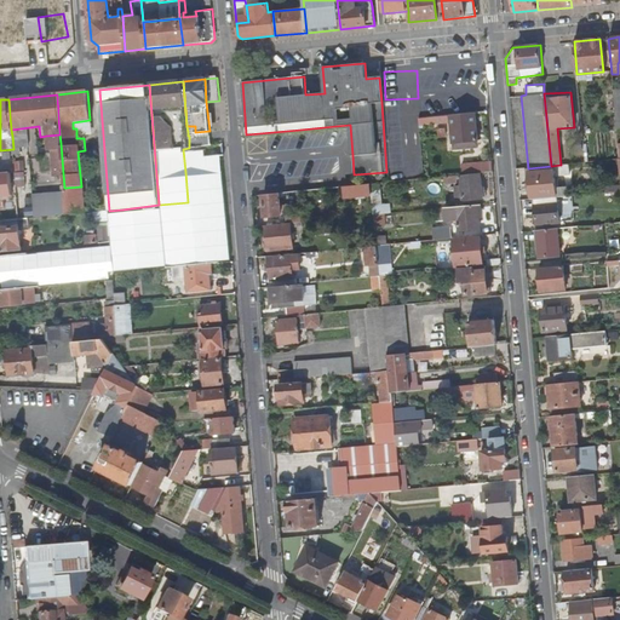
[(466,141),(474,141),(476,141),(474,114),(451,116),(453,149),(466,148),(466,141)]
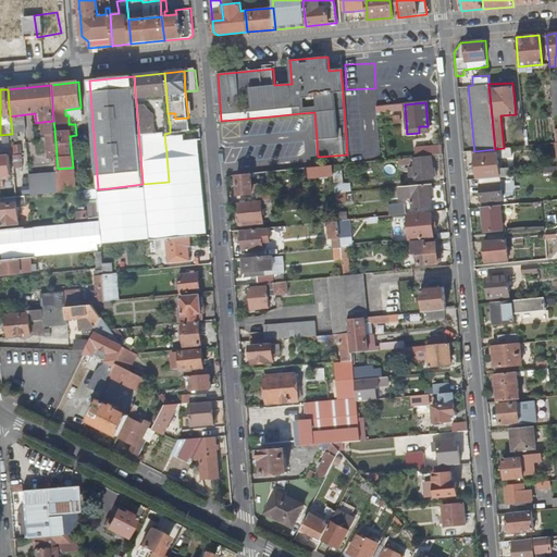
[(170,133),(186,132),(185,121),(170,122),(170,133)]
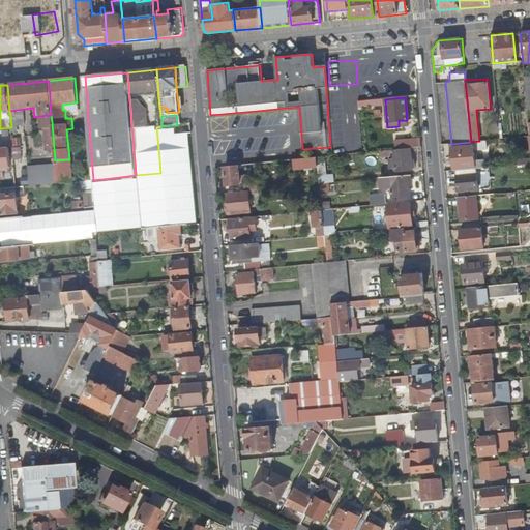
[(241,115),(242,150),(271,150),(270,115),(241,115)]
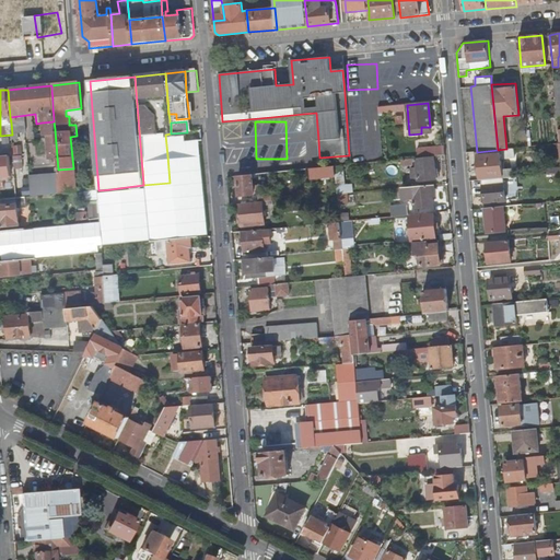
[(43,158),(45,158),(57,156),(55,129),(42,130),(41,130),(43,158)]
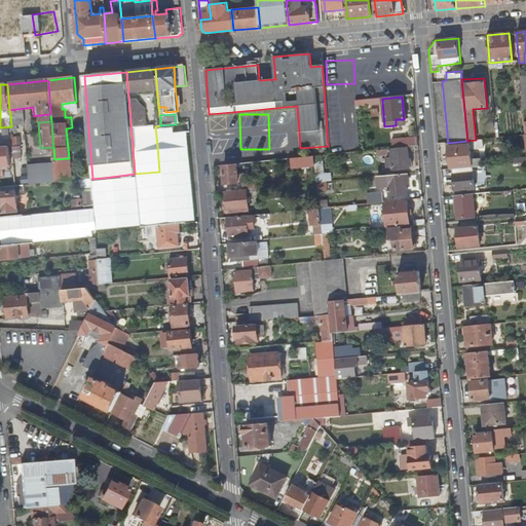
[(407,147),(417,147),(416,138),(391,140),(391,149),(407,147)]
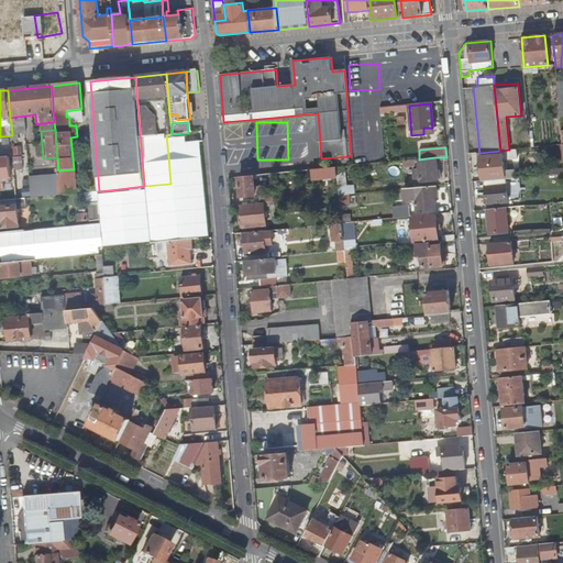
[(505,178),(515,177),(515,169),(504,170),(503,158),(516,157),(515,148),(509,150),(500,151),(479,153),(476,153),(477,166),(481,166),(482,180),(484,180),(505,178)]
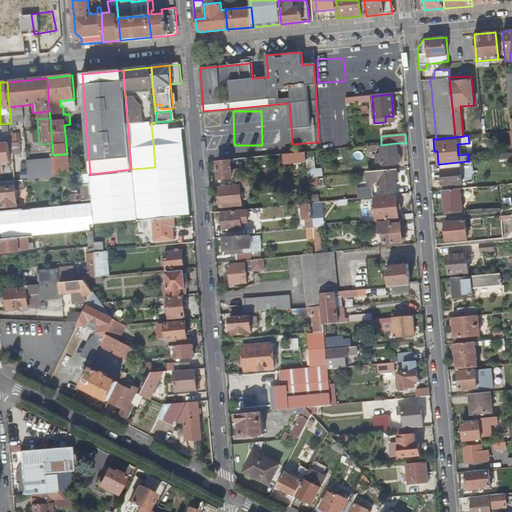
[(185,139),(153,142),(155,167),(188,163),(185,139)]
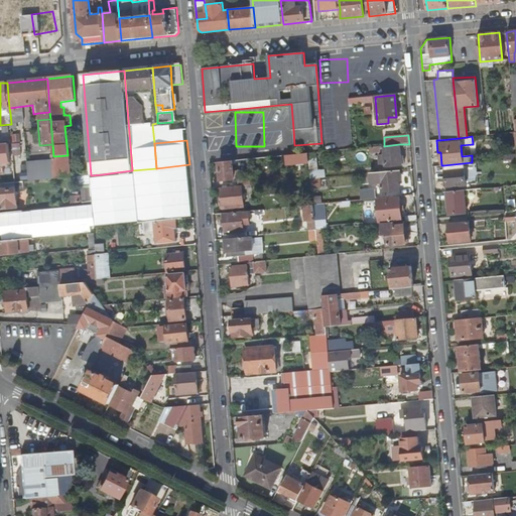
[(11,142),(0,142),(0,163),(11,163),(11,142)]
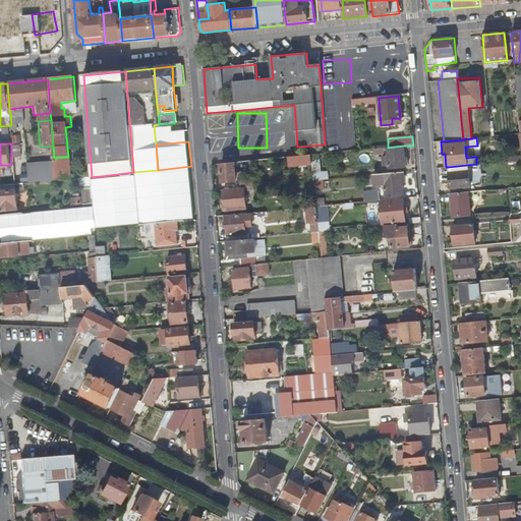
[(53,146),(42,147),(43,164),(53,163),(54,163),(54,158),(53,146)]
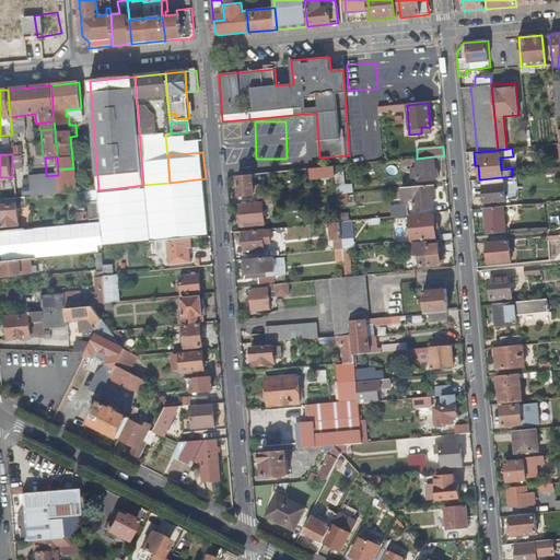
[(417,159),(416,159),(417,167),(411,167),(412,179),(418,178),(418,181),(435,179),(433,156),(417,159)]
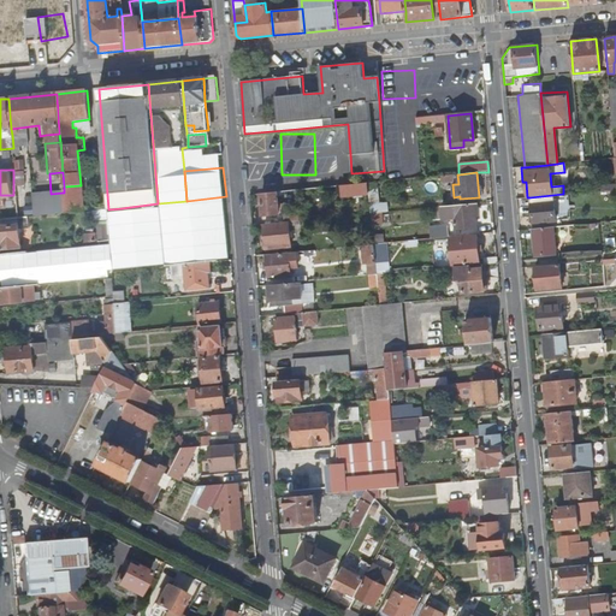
[(343,197),(368,195),(367,183),(353,184),(342,185),(343,197)]
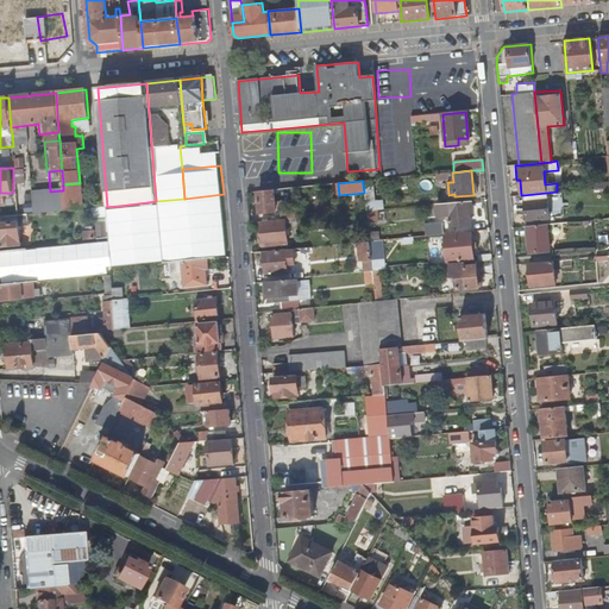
[(377,212),(382,211),(381,200),(371,200),(370,181),(363,181),(364,193),(366,213),(377,212)]
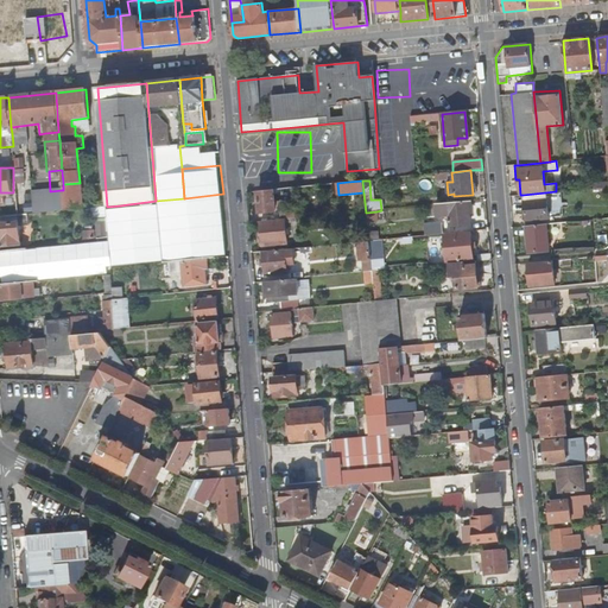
[(82,209),(80,183),(63,184),(63,190),(62,190),(63,210),(82,209)]
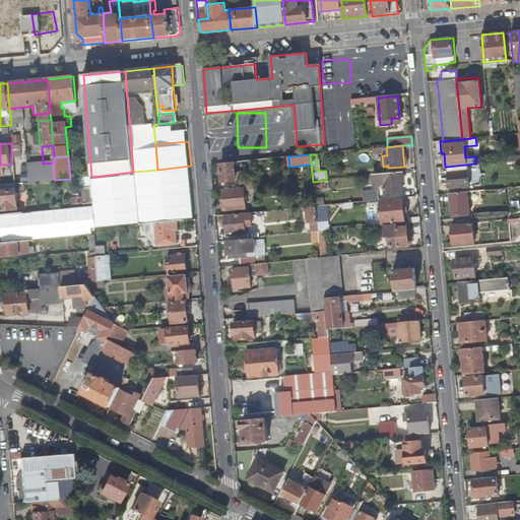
[(236,172),(235,161),(221,164),(222,181),(226,181),(226,184),(237,183),(237,180),(239,180),(243,176),(243,172),(236,172)]
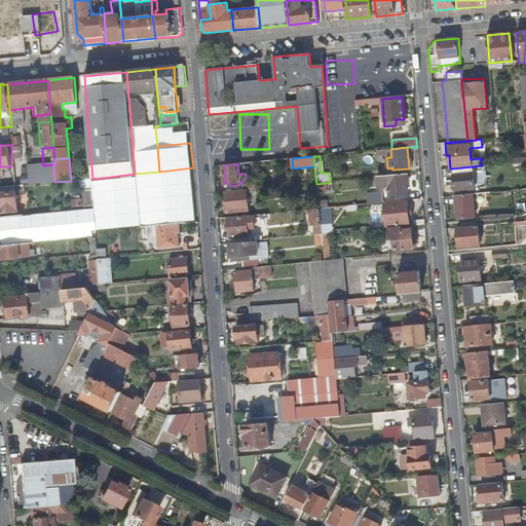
[(43,165),(36,165),(37,184),(54,182),(53,164),(43,165)]
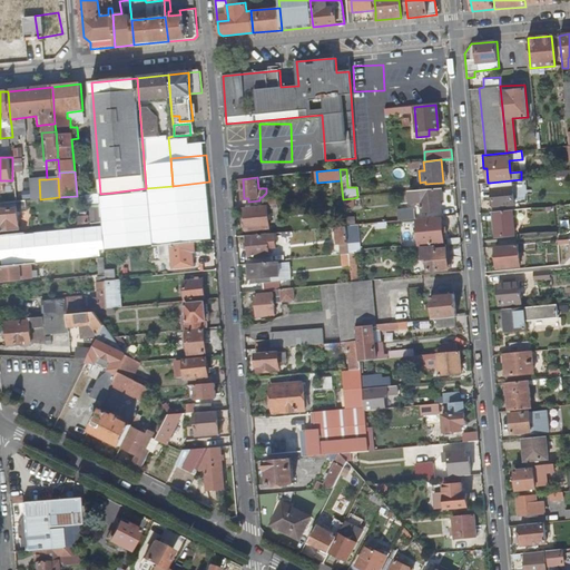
[(39,179),(30,180),(31,200),(40,199),(39,179)]
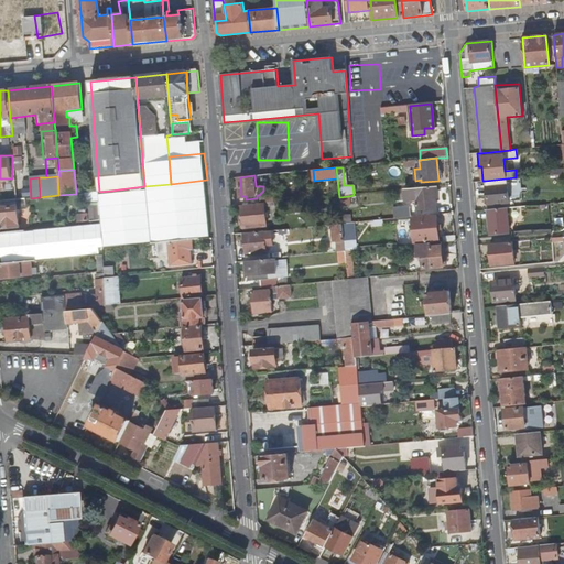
[(19,201),(24,199),(31,198),(30,179),(17,180),(19,201)]
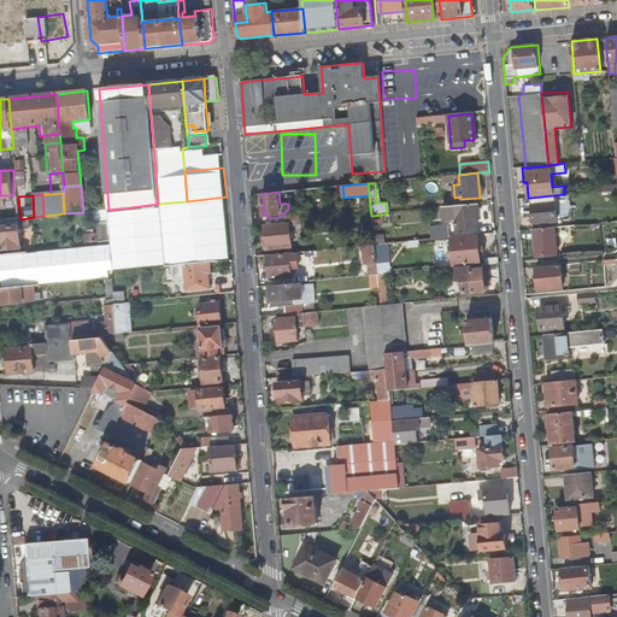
[(556,216),(554,212),(553,195),(530,198),(534,222),(556,219),(556,216)]
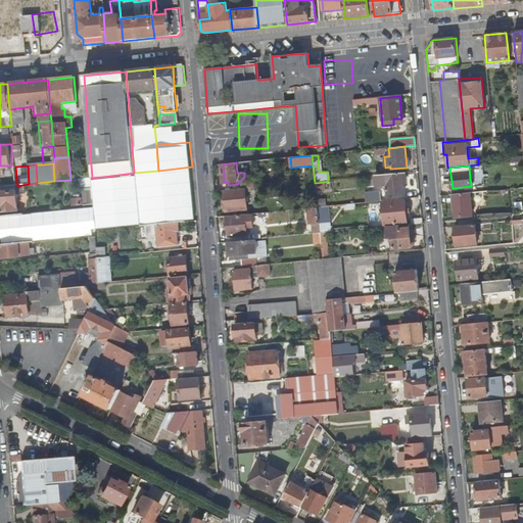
[(134,173),(110,176),(114,212),(106,214),(107,230),(146,225),(180,222),(196,220),(192,167),(158,171),(134,173)]
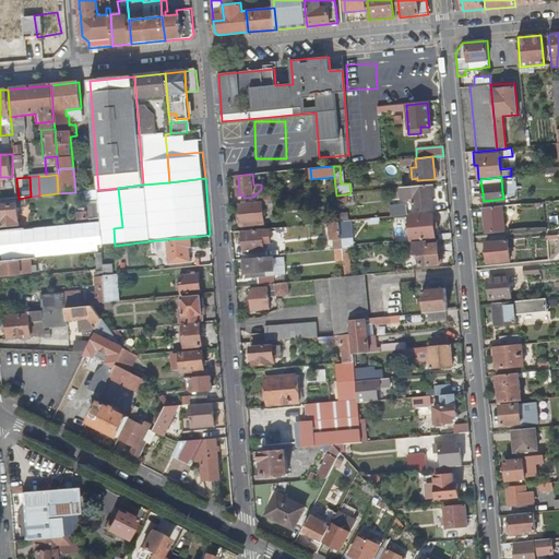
[(429,186),(401,188),(401,200),(413,199),(414,206),(431,204),(429,186)]
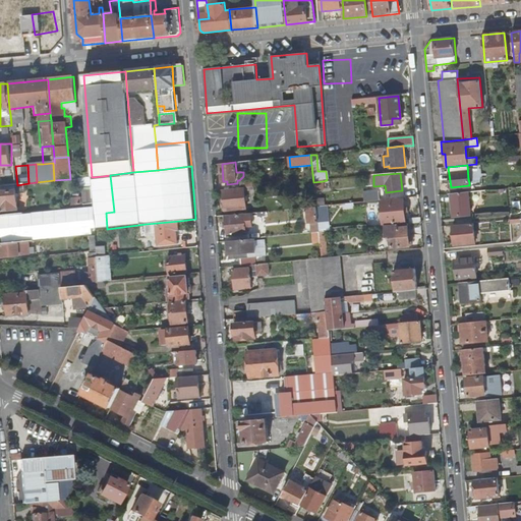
[(96,203),(105,201),(104,197),(106,197),(106,191),(102,191),(102,183),(103,183),(103,176),(92,177),(90,177),(92,203),(96,203)]
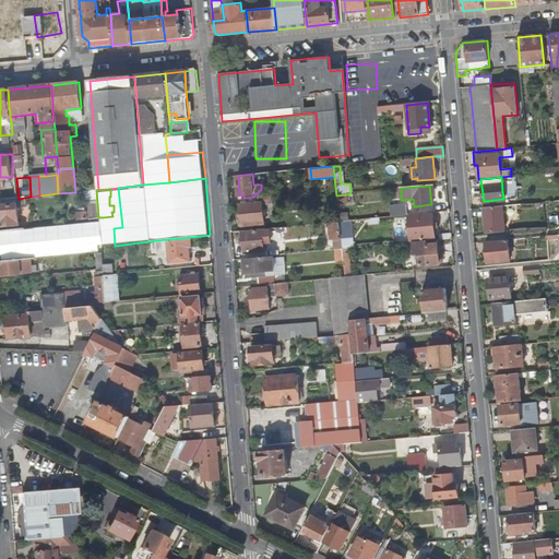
[(87,202),(90,219),(98,218),(98,217),(96,190),(90,190),(91,202),(87,202)]
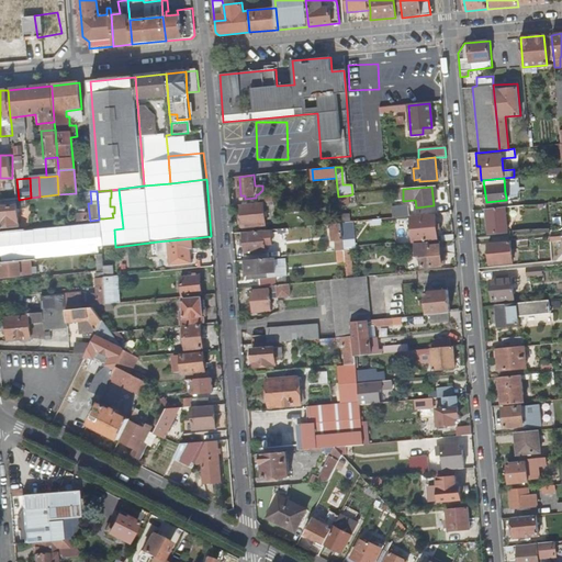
[(338,197),(339,206),(349,205),(348,195),(338,197)]
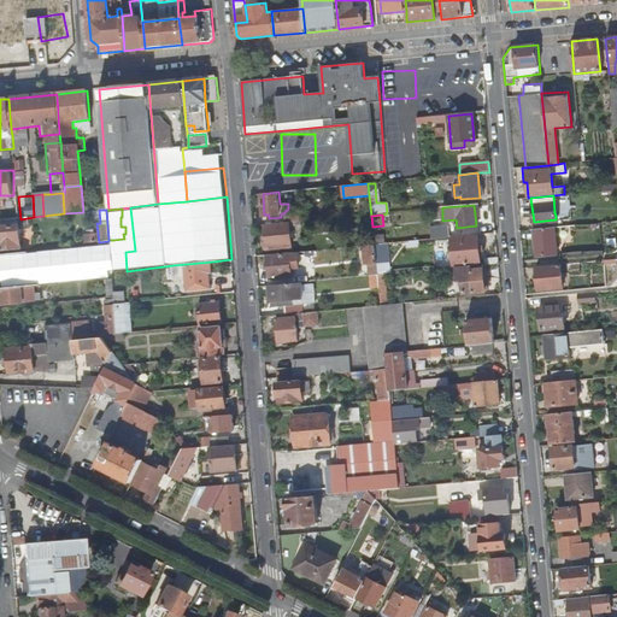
[(0,240),(1,253),(22,251),(21,230),(27,229),(27,218),(21,219),(0,221),(0,240)]
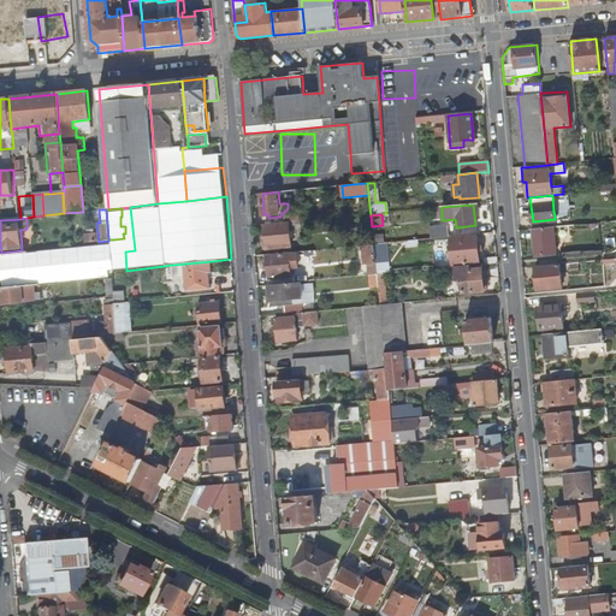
[(284,224),(265,226),(267,250),(291,248),(289,227),(300,226),(300,223),(284,224)]
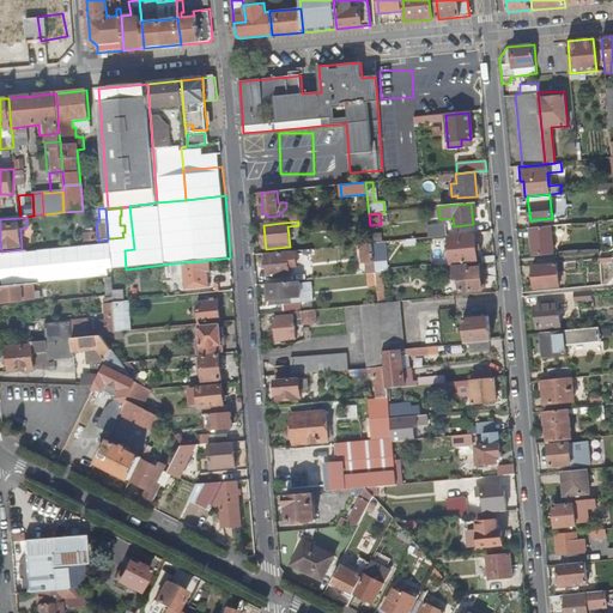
[(445,224),(428,225),(429,236),(447,234),(445,224)]
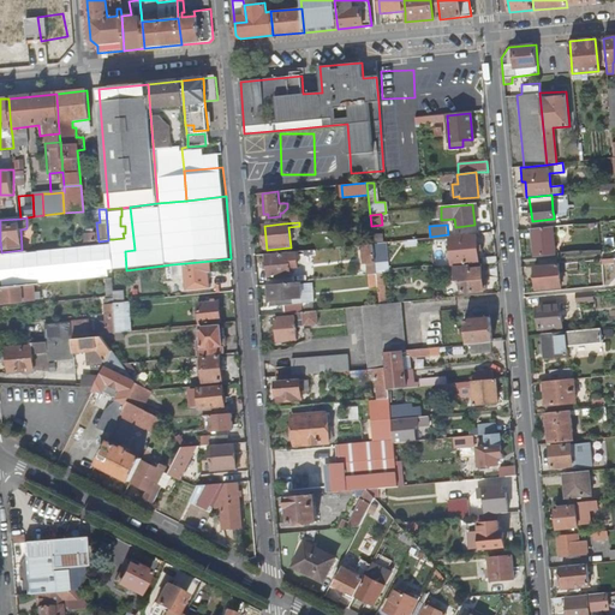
[(551,226),(531,228),(533,255),(554,254),(551,226)]
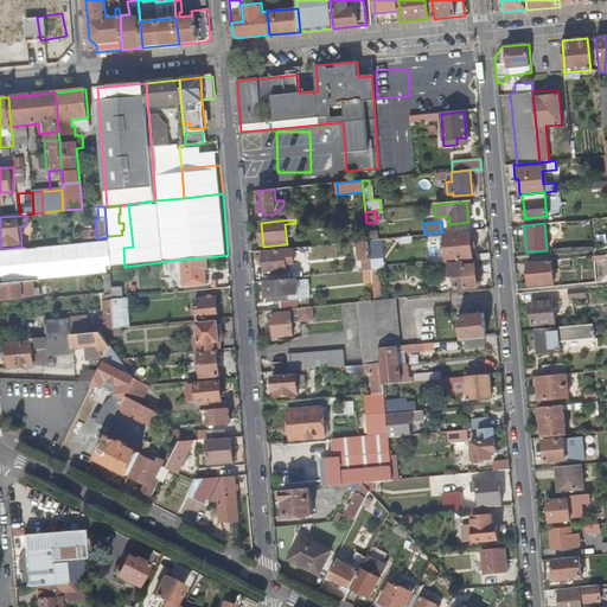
[(468,234),(443,236),(446,261),(471,259),(468,234)]
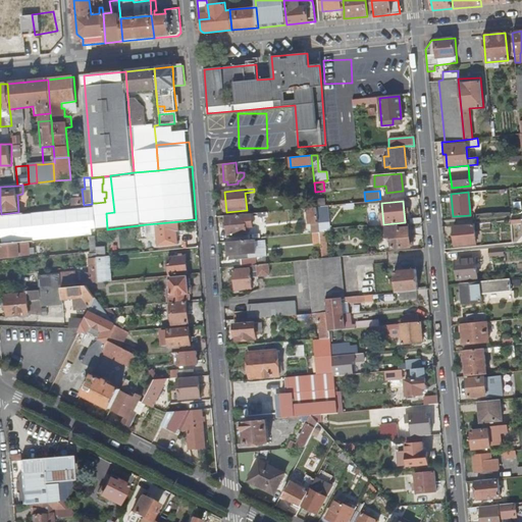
[(107,210),(106,202),(105,202),(96,203),(96,211),(107,210)]
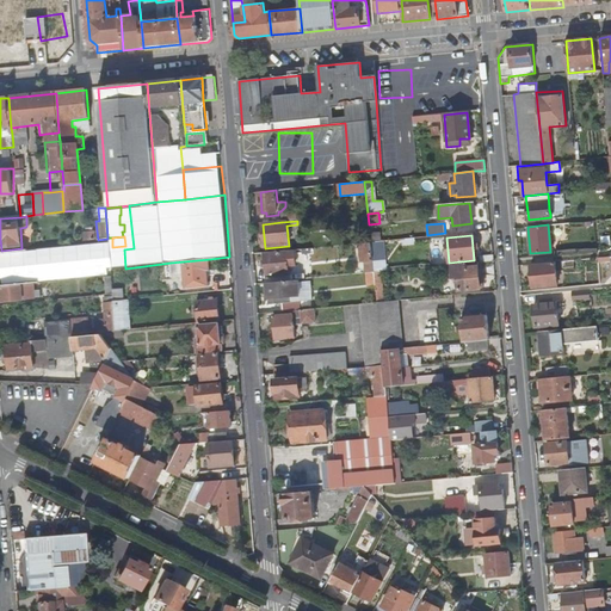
[(362,261),(372,260),(371,257),(370,242),(360,244),(362,261)]
